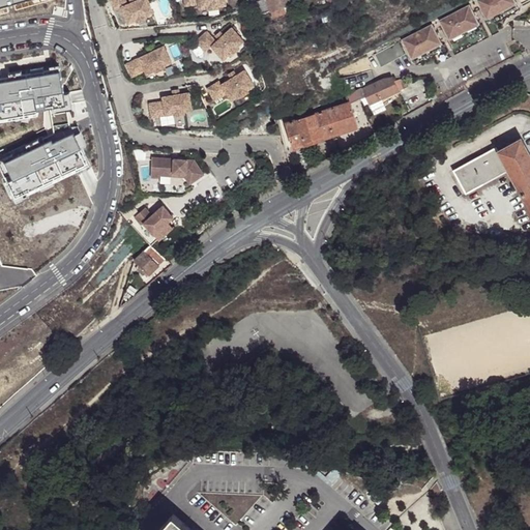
[(0,0),(0,15),(9,12),(7,5),(13,3),(17,10),(51,0),(0,0)]
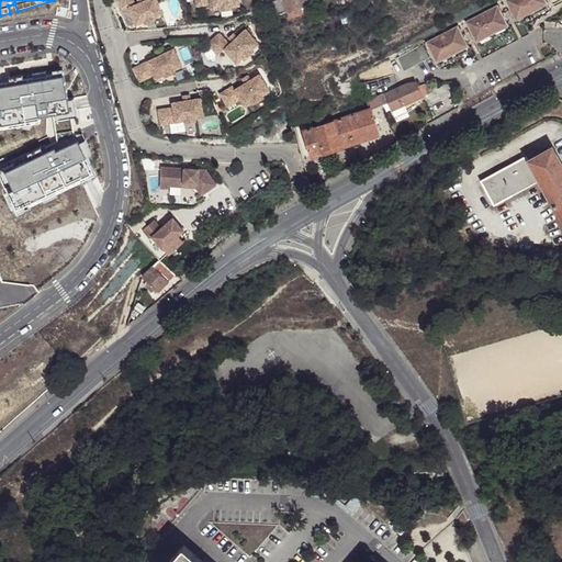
[(133,0),(117,0),(122,9),(128,7),(136,24),(145,21),(146,23),(156,19),(155,17),(163,13),(157,0),(138,0),(139,2),(135,3),(133,0)]
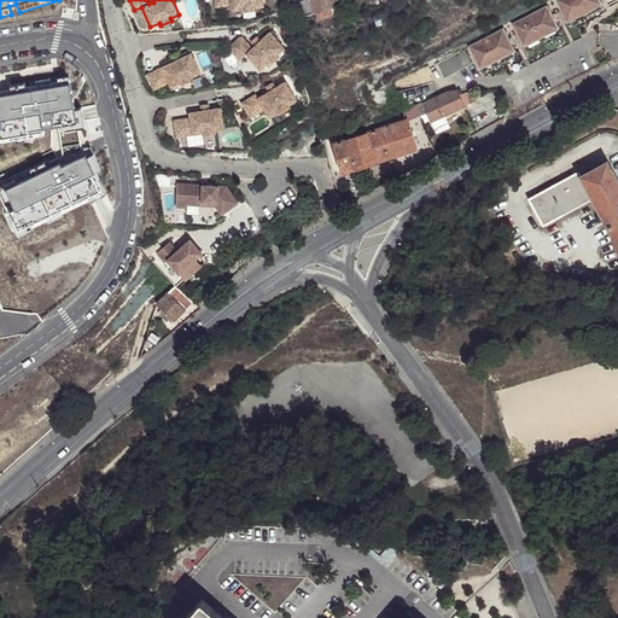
[(216,0),(217,7),(234,5),(234,10),(245,9),(245,12),(257,10),(257,7),(266,6),(264,0),(216,0)]
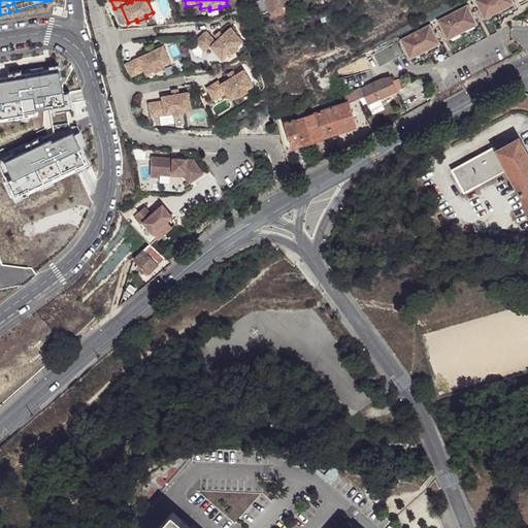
[(261,0),(257,2),(262,13),(270,10),(273,17),(285,12),(283,6),(292,3),(291,0),(290,0),(261,0)]
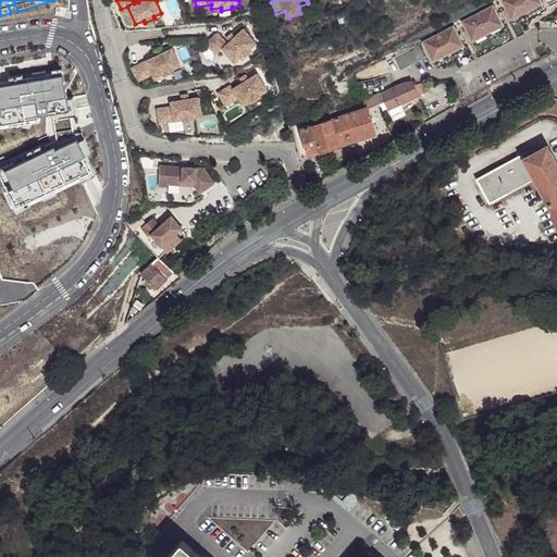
[(540,0),(502,0),(514,23),(510,24),(517,36),(524,33),(518,21),(543,7),(540,0)]
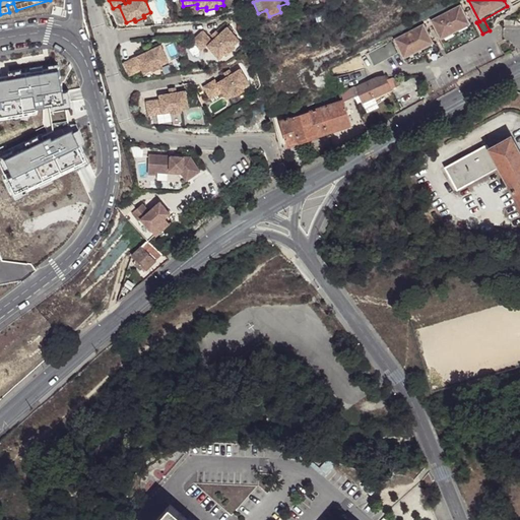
[(460,5),(432,20),(443,42),(440,43),(446,54),(479,36),(474,25),(471,26),(460,5)]
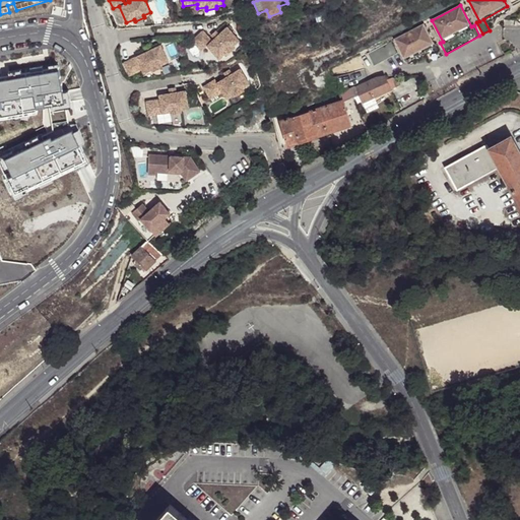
[(423,24),(395,40),(406,61),(425,51),(430,62),(443,55),(437,45),(434,46),(423,24)]
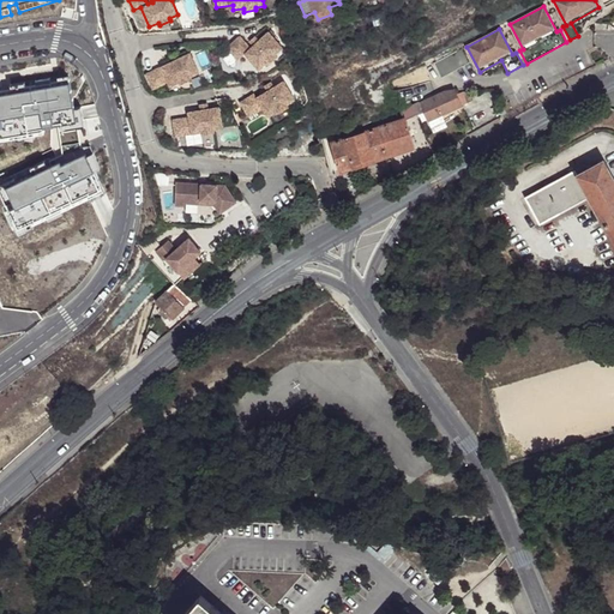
[(241,38),(229,49),(240,61),(247,55),(262,71),(268,65),(270,67),(280,58),(277,56),(284,49),(270,34),(260,43),(259,41),(254,46),(256,47),(252,50),(241,38)]
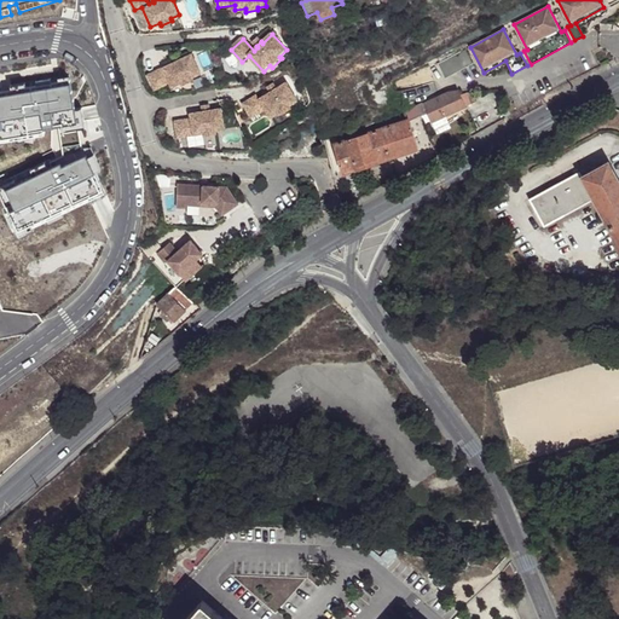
[(467,48),(437,64),(445,80),(475,63),(467,48)]
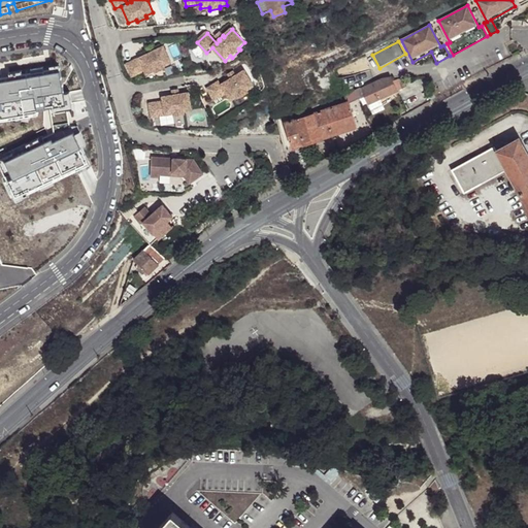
[(156,53),(155,52),(150,54),(151,56),(128,66),(134,78),(146,72),(147,76),(156,72),(157,75),(167,70),(166,68),(172,65),(165,48),(156,53)]
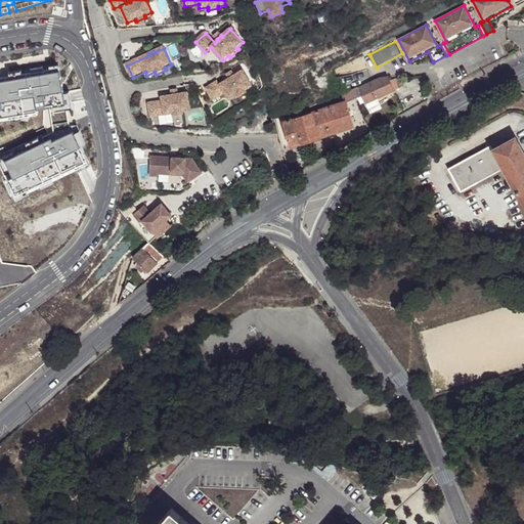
[(220,84),(209,91),(216,103),(224,98),(227,96),(231,103),(238,98),(241,100),(250,95),(248,93),(255,89),(246,74),(236,79),(235,78),(229,81),(230,83),(222,88),(220,84)]
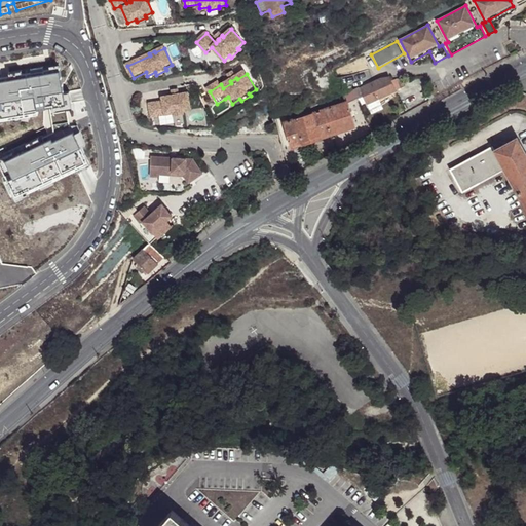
[(382,78),(360,88),(362,95),(366,102),(395,89),(390,80),(388,77),(382,78)]
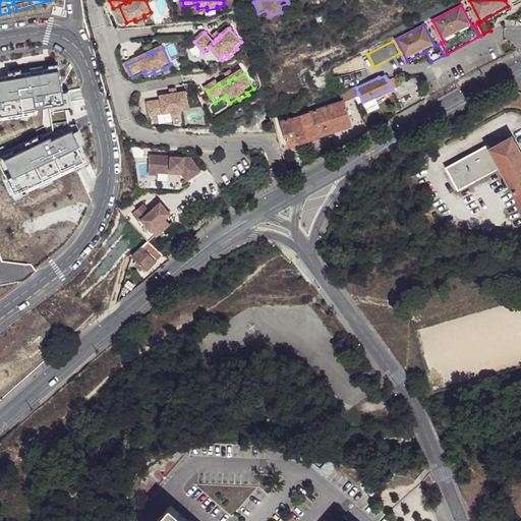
[(397,76),(387,79),(391,89),(401,85),(397,76)]
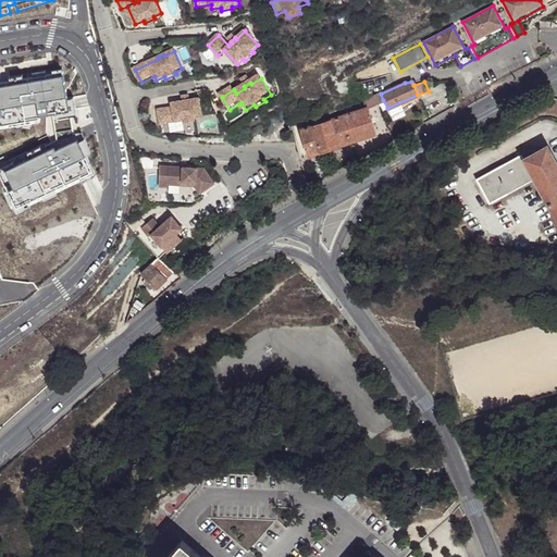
[(374,95),(378,103),(383,100),(381,94),(380,93),(374,95)]
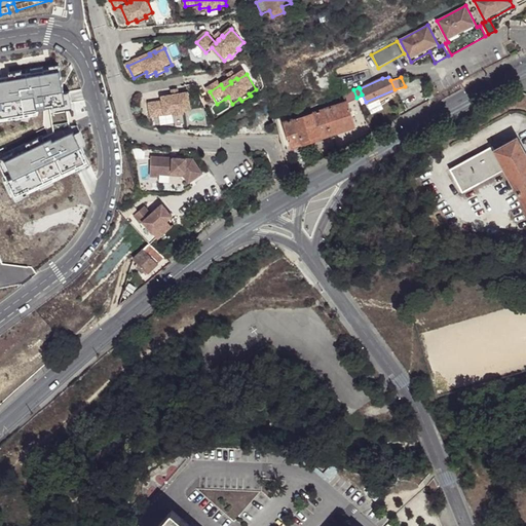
[(347,101),(357,98),(353,89),(344,94),(347,101)]
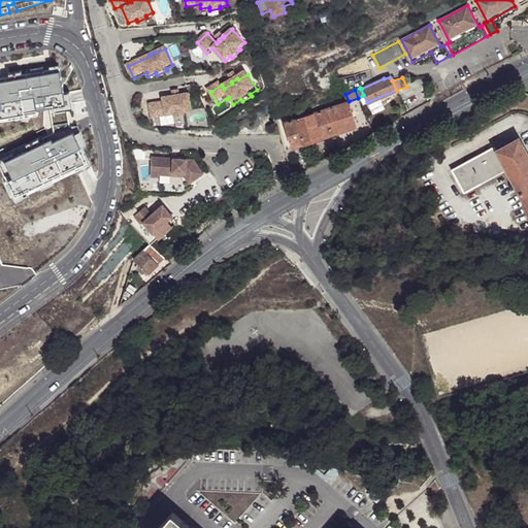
[(165,102),(152,105),(155,120),(176,114),(177,117),(188,114),(187,112),(194,110),(191,93),(180,95),(179,93),(174,94),(175,96),(164,98),(165,102)]
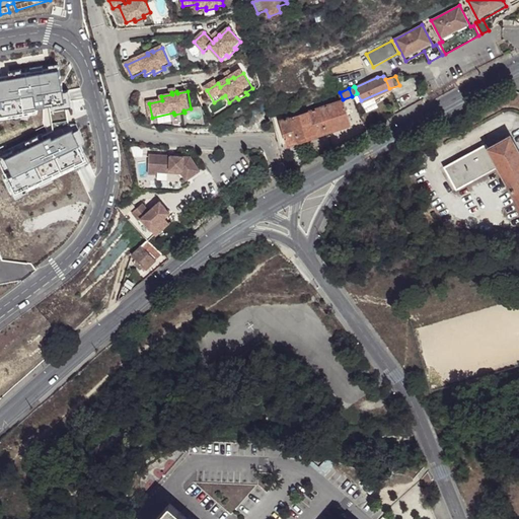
[(350,124),(343,99),(280,120),(287,144),(350,124)]
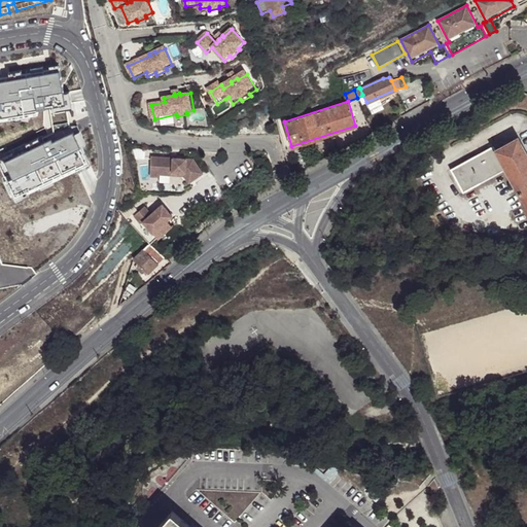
[(526,153),(519,137),(495,149),(505,169),(526,210),(526,153)]
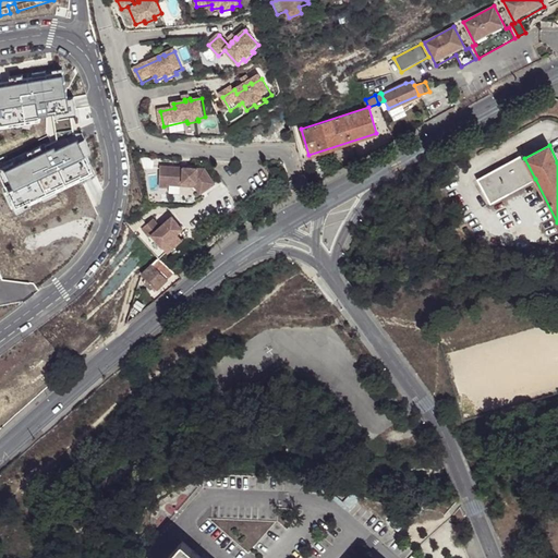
[(535,179),(524,158),(522,155),(478,178),(489,203),(535,179)]
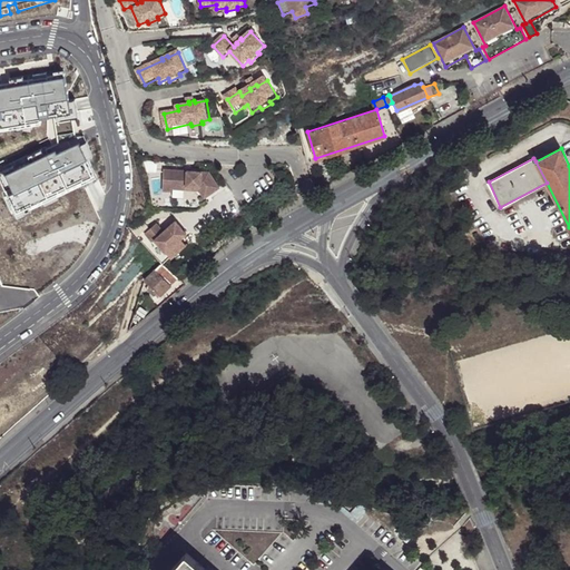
[(206,174),(160,169),(159,182),(167,183),(167,188),(189,190),(190,186),(196,186),(195,192),(199,199),(215,189),(206,174)]
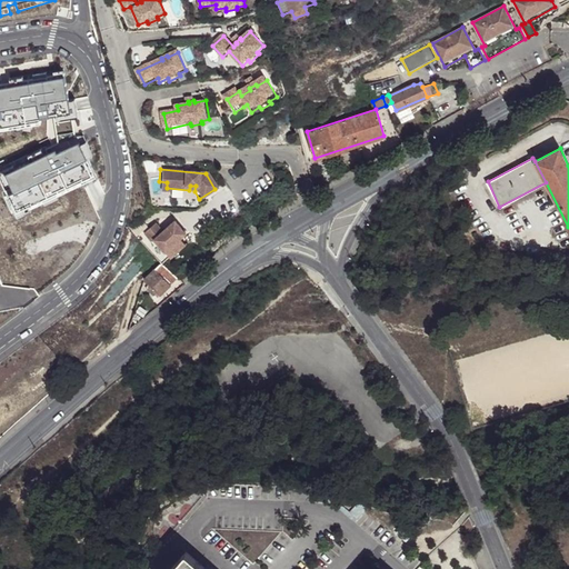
[(167,182),(159,181),(158,190),(167,191),(167,188),(167,182)]
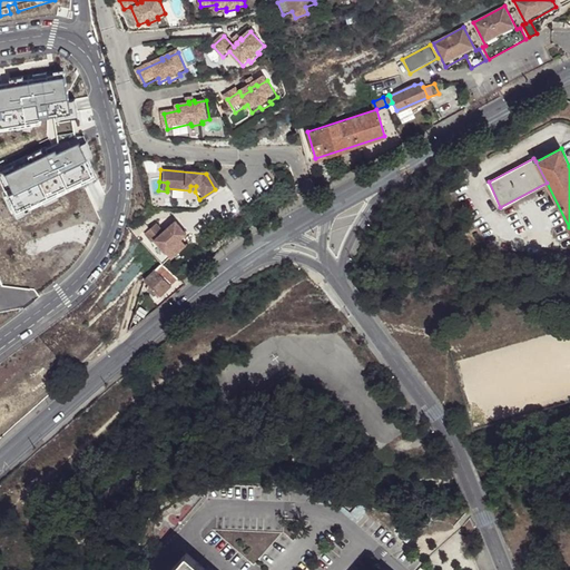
[(292,205),(297,202),(294,194),(288,198),(292,205)]
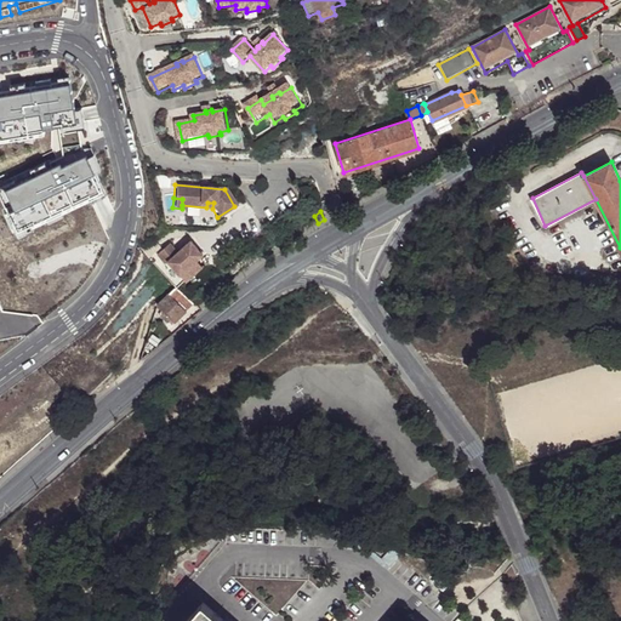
[(197,261),(204,255),(192,241),(178,252),(172,245),(160,255),(166,263),(169,261),(181,274),(197,261)]
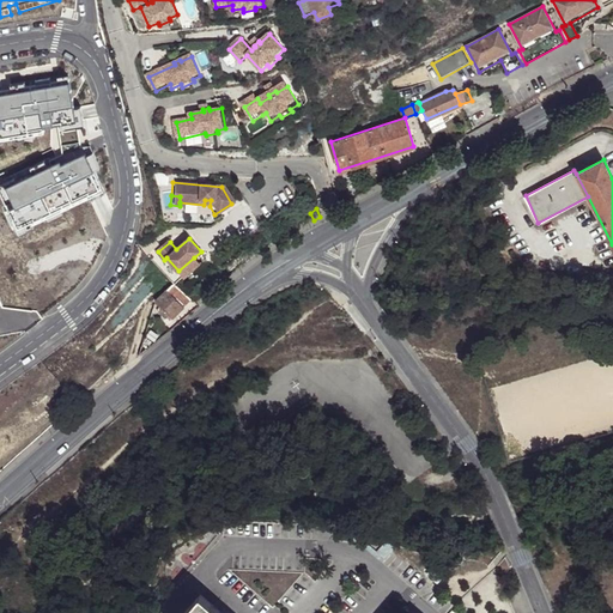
[(194,258),(178,271),(184,278),(200,263),(194,258)]
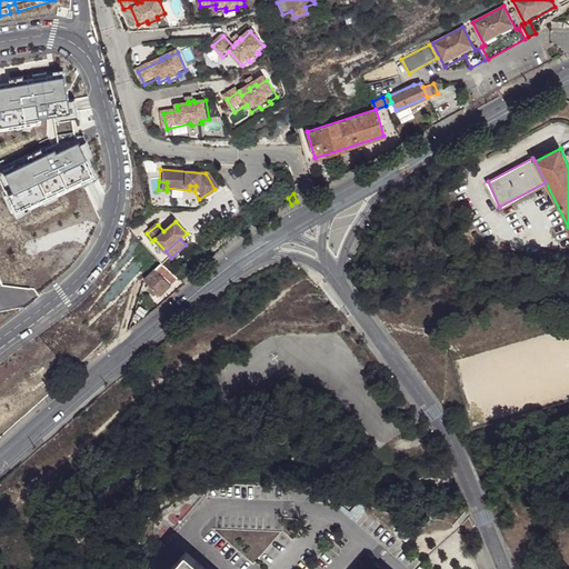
[(159,296),(177,278),(161,263),(145,281),(149,286),(146,289),(151,293),(152,293),(157,298),(159,296)]
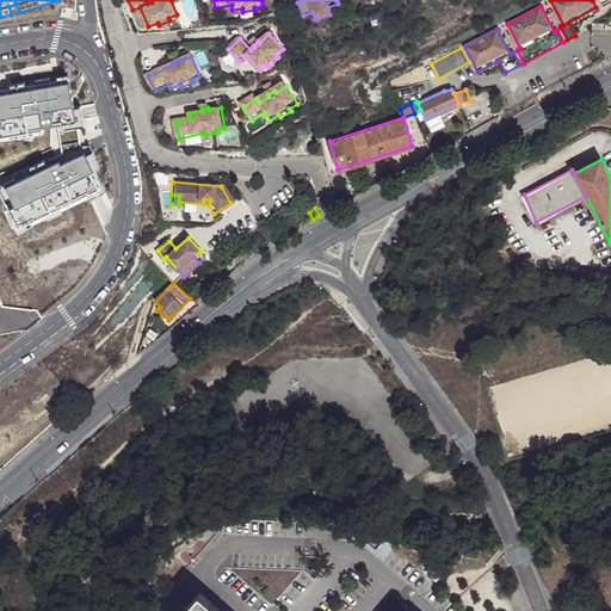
[(221,610),(201,592),(183,610),(221,610)]
